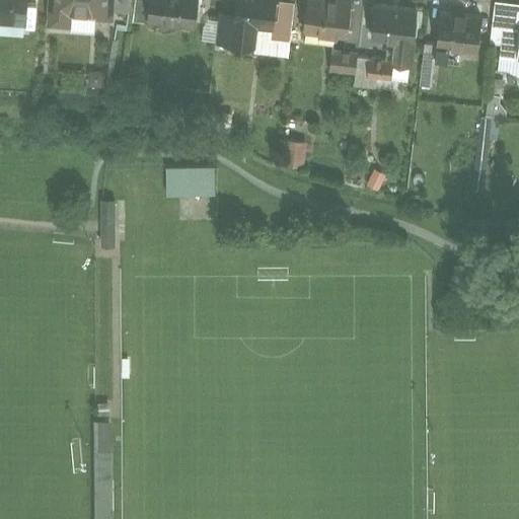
[(0,0),(0,13),(23,15),(23,0),(0,0)]
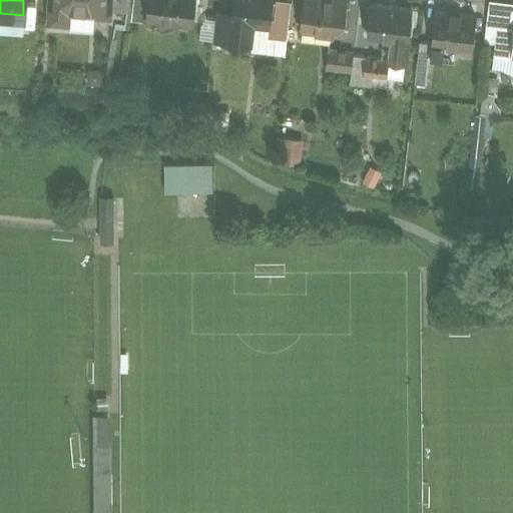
[(110,0),(46,0),(45,19),(69,21),(70,11),(109,13),(110,5),(110,0)]
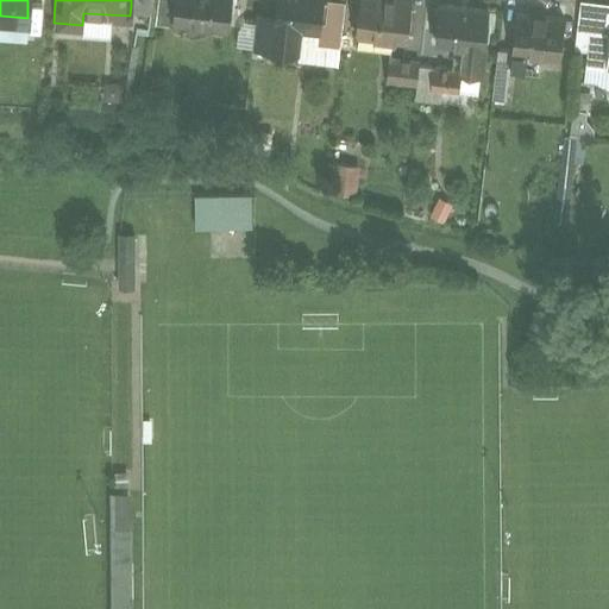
[(169,26),(173,0),(155,0),(155,8),(152,24),(169,26)]
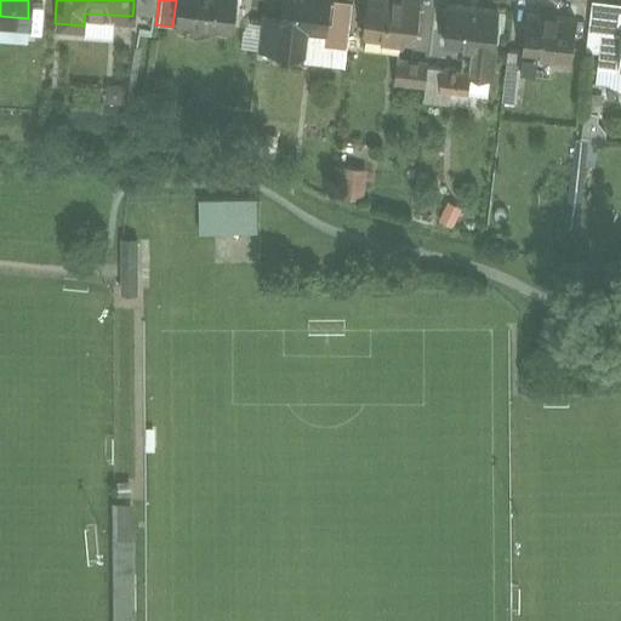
[(176,0),(172,27),(231,34),(234,0),(176,0)]
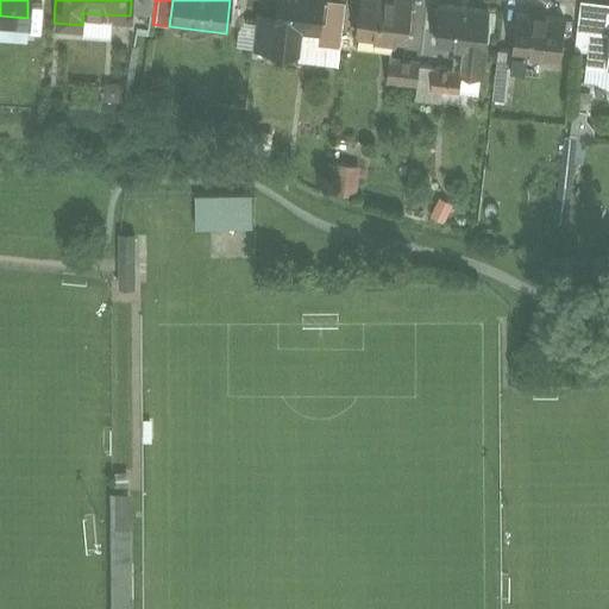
[(321,0),(276,0),(275,18),(256,17),(252,51),(299,55),(300,36),(315,37),(319,37),(322,2),(321,0)]
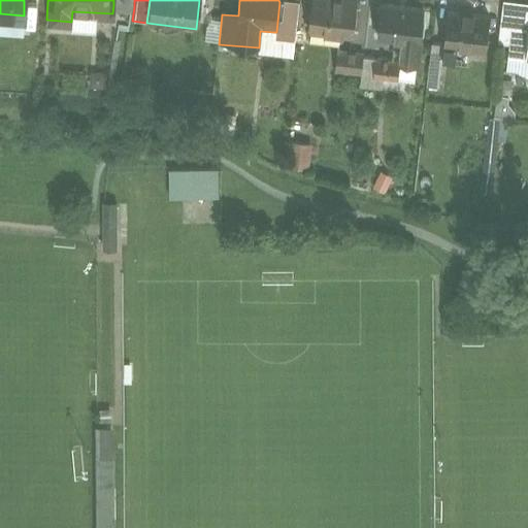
[(355,0),(308,0),(305,34),(351,39),(355,0)]
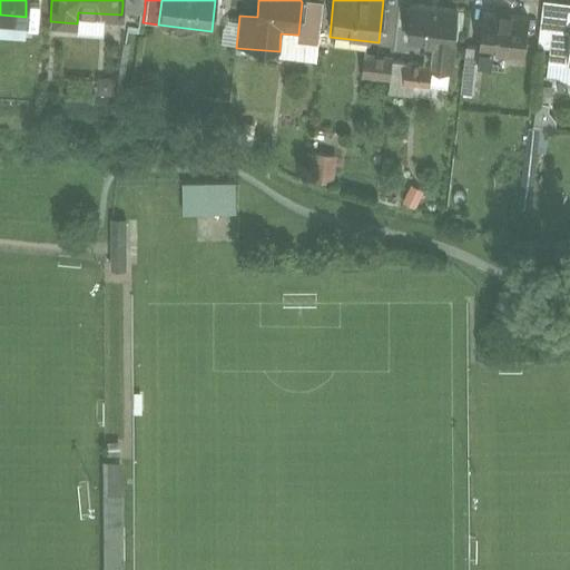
[(321,5),(302,2),(298,35),(295,35),(294,46),(317,48),(321,5)]
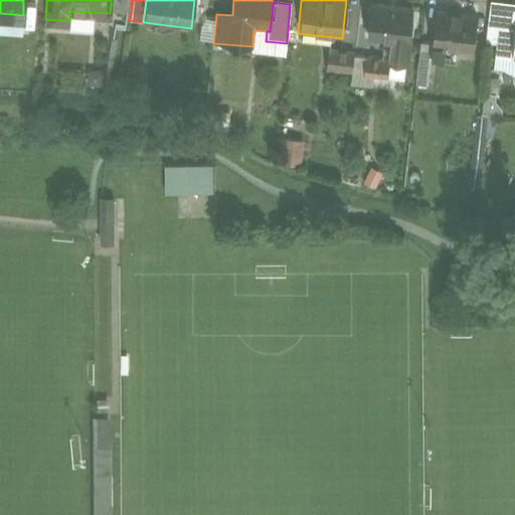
[(411,7),(369,3),(365,39),(382,41),(382,38),(396,39),(394,64),(405,65),(411,7)]
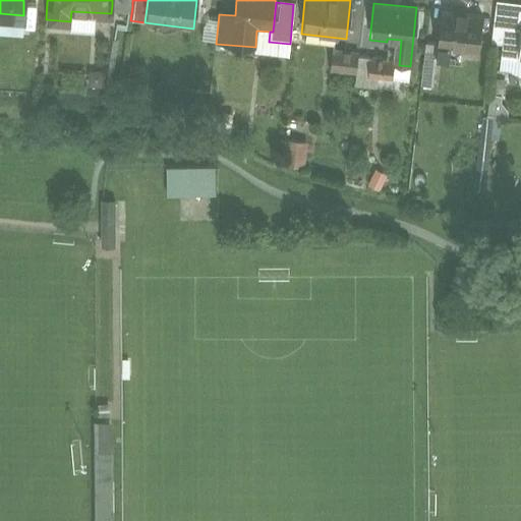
[(482,13),(441,8),(437,45),(436,48),(477,53),(478,42),(482,13)]
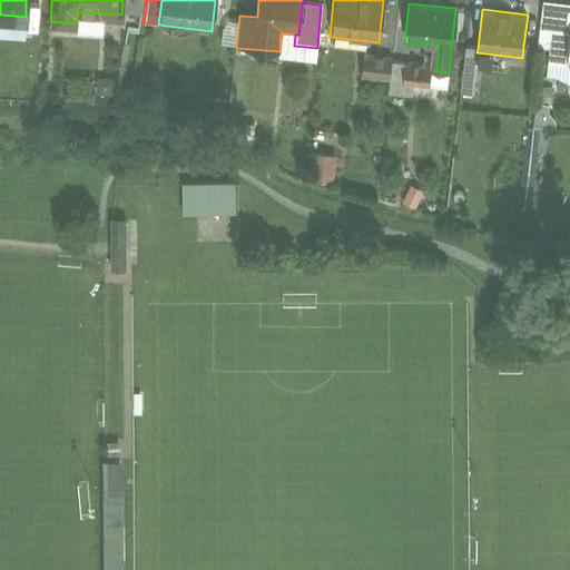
[(547,50),(544,66),(557,67),(557,62),(566,64),(569,33),(569,13),(552,11),(547,50)]
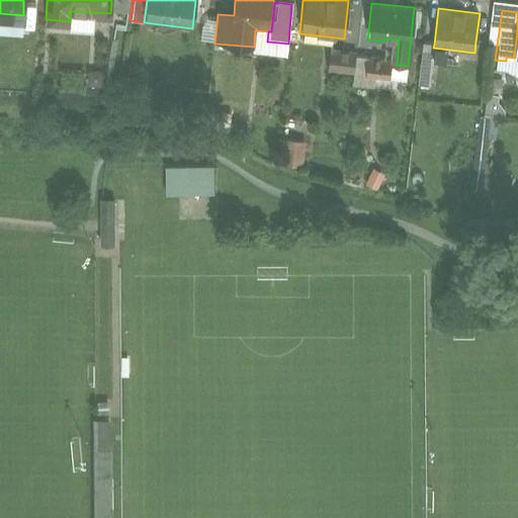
[(517,30),(514,58),(506,57),(506,61),(504,74),(512,75),(512,74),(517,74),(517,30)]
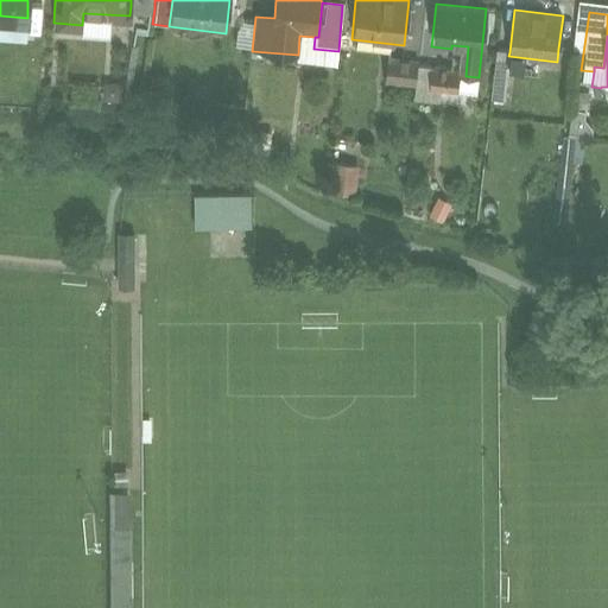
[(570,50),(558,49),(557,62),(556,73),(568,75),(570,50)]
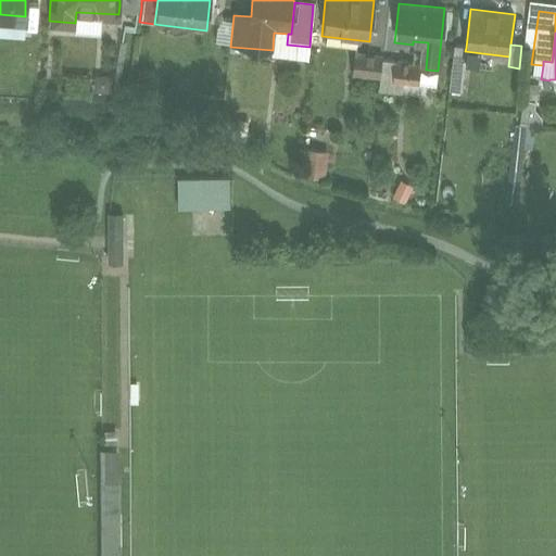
[(465,51),(466,48),(453,47),(446,90),(459,92),(465,51)]
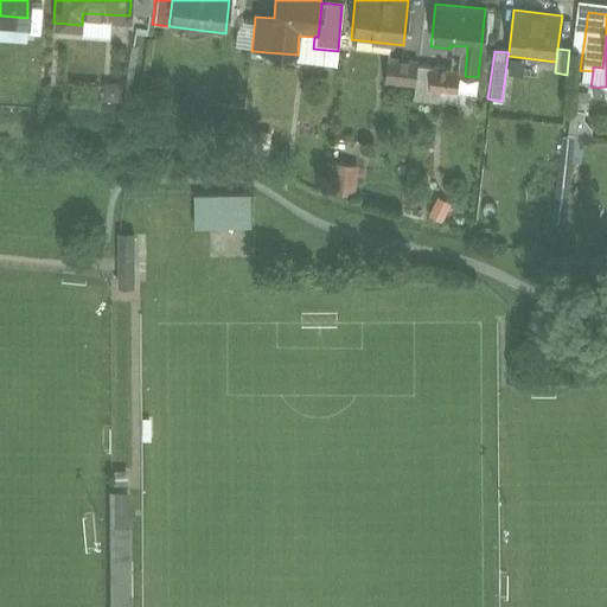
[(582,53),(572,51),(567,84),(579,85),(580,70),(582,53)]
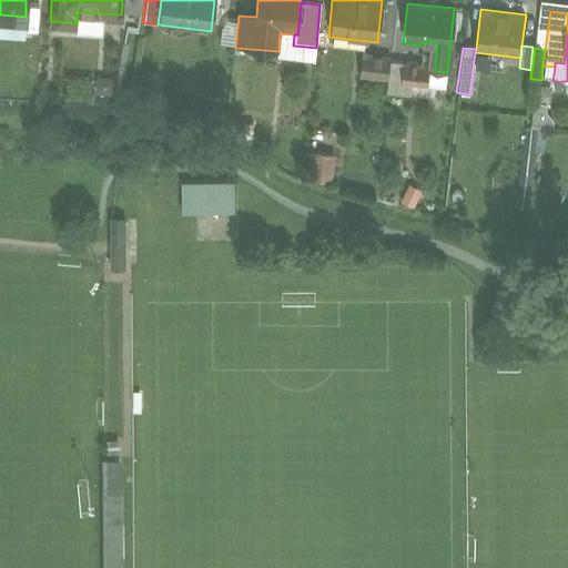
[(388,54),(359,52),(356,79),(386,81),(387,62),(388,54)]
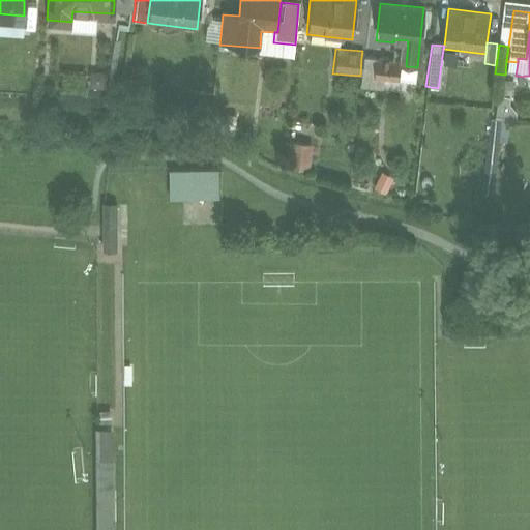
[(385,94),(386,83),(373,82),(374,63),(375,60),(361,58),(360,76),(358,91),(385,94)]
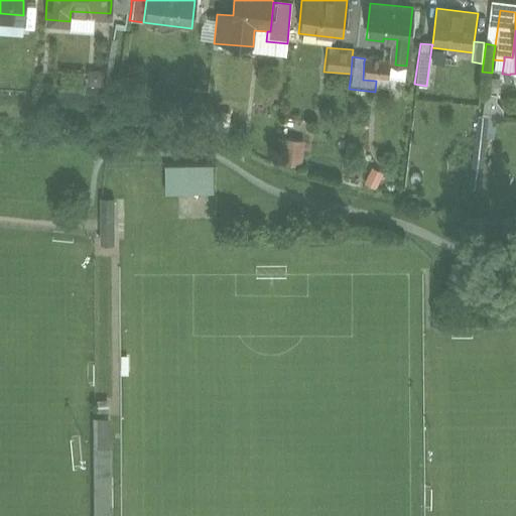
[(387,80),(388,63),(364,61),(363,80),(376,81),(387,82),(387,80)]
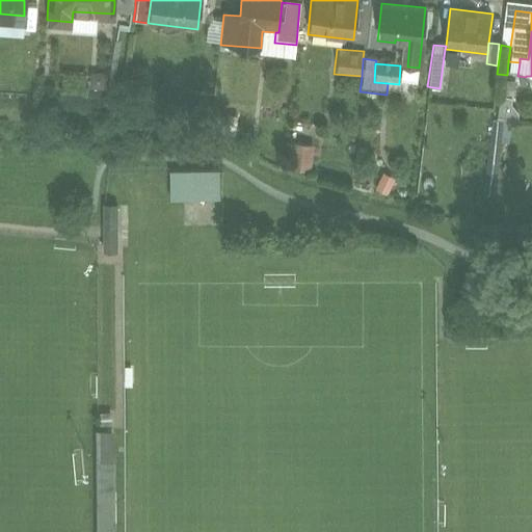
[(418,84),(419,68),(407,67),(400,65),(399,82),(418,84)]
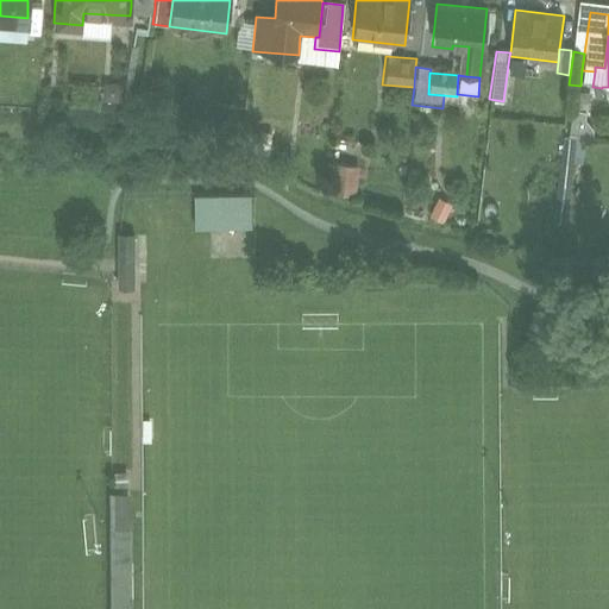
[(573,107),(570,132),(592,135),(595,111),(573,107)]
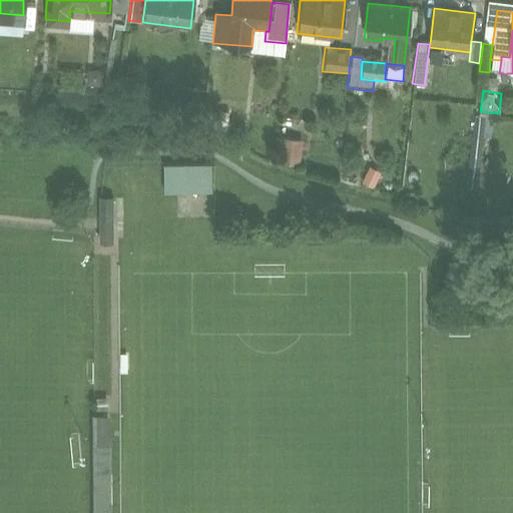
[(278,165),(300,168),(305,123),(283,121),(278,165)]
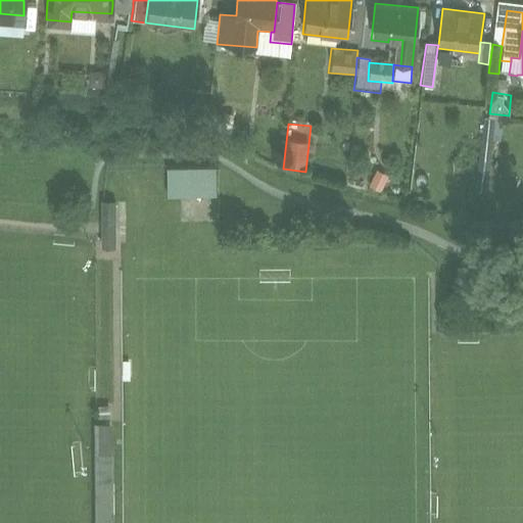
[(215,173),(179,173),(180,194),(215,194),(215,173)]
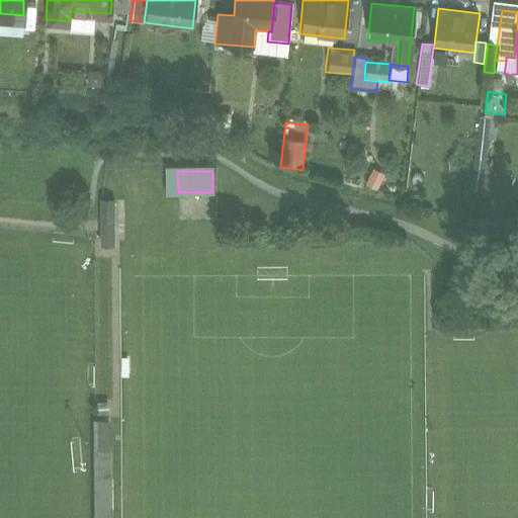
[(115,202),(98,202),(98,240),(98,247),(114,247),(115,202)]
